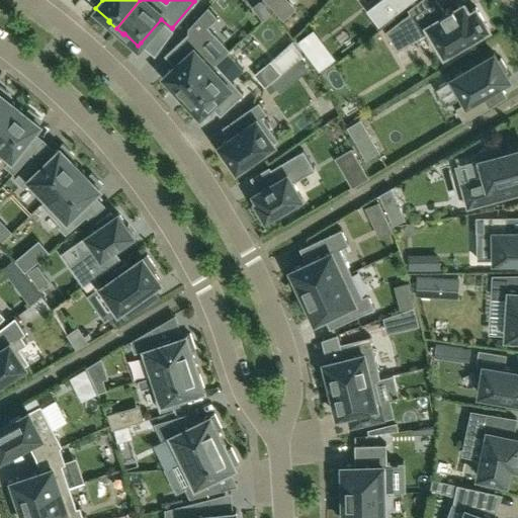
[(390,0),(398,11),(412,0),(390,0)]
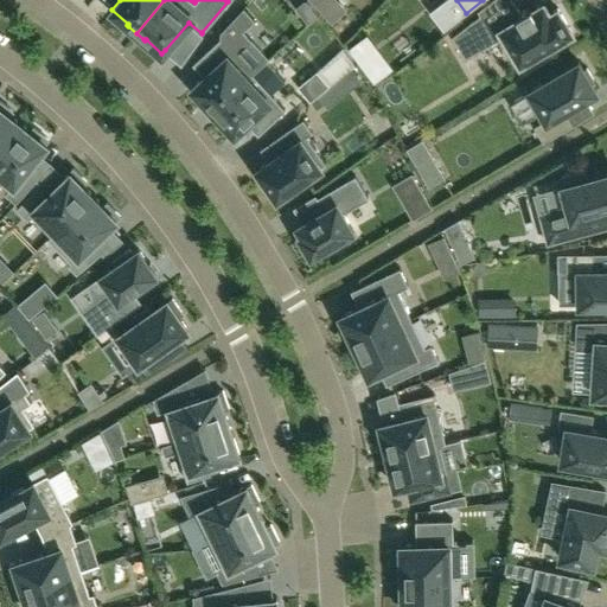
[(465,57),(504,37),(515,57),(519,55),(525,65),(547,52),(544,49),(574,31),(561,8),(553,13),(547,2),(536,8),(534,5),(523,12),(521,8),(499,20),(502,24),(491,30),(483,13),(452,37),(465,57)]
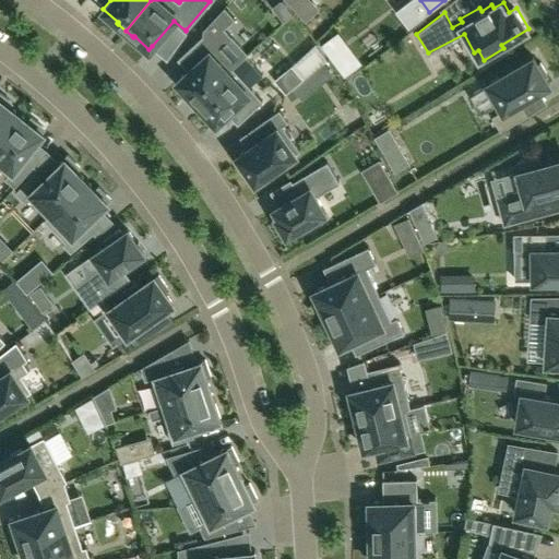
[(188,69),(176,80),(188,94),(189,95),(195,103),(233,68),(214,49),(229,35),(223,27),(234,18),(224,7),(202,30),(202,35),(178,58),(188,69)]
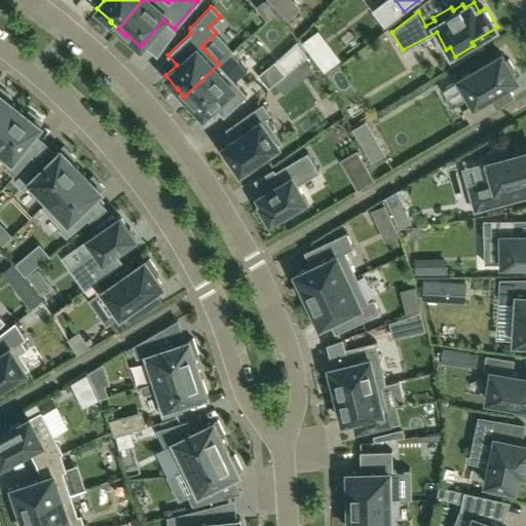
[(317,30),(301,42),(324,72),(340,60),(317,30)]
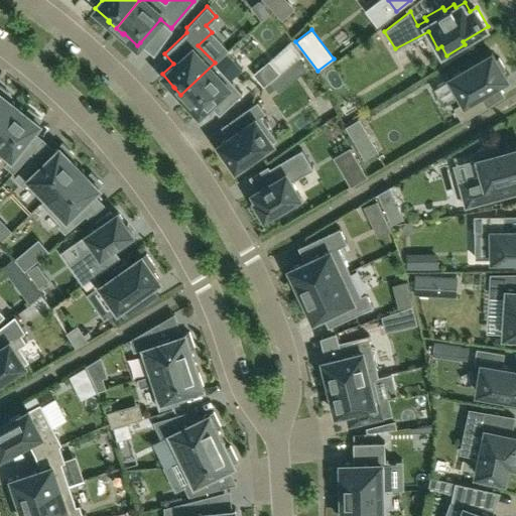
[(464,101),(454,107),(462,120),(488,105),(481,93),(498,83),(507,78),(503,70),(505,69),(499,57),(496,59),(492,51),(449,77),(464,101)]
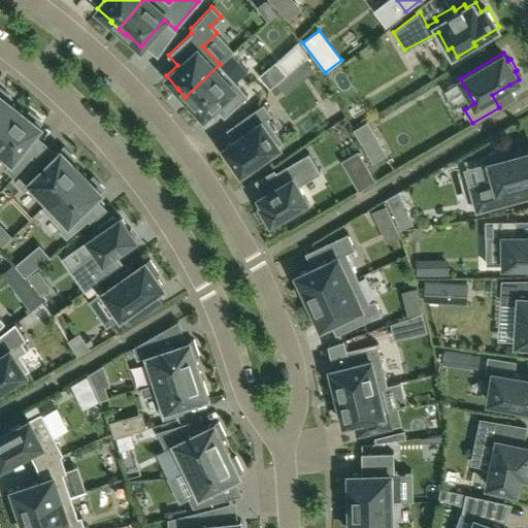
[(304,59),(290,71),(298,81),(312,69),(304,59)]
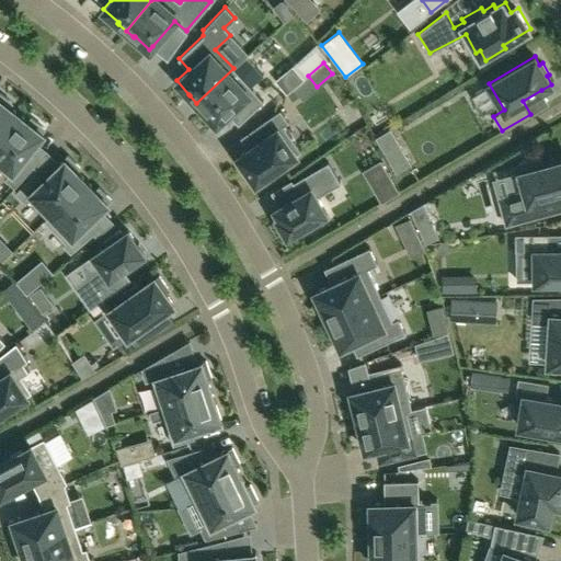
[(293,66),(276,80),(287,93),(304,79),(293,66)]
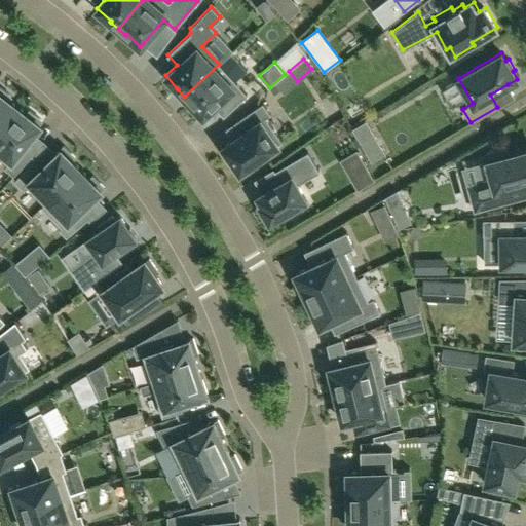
[(202,116),(214,105),(223,116),(247,95),(219,64),(184,97),(190,104),(191,103),(202,116)]
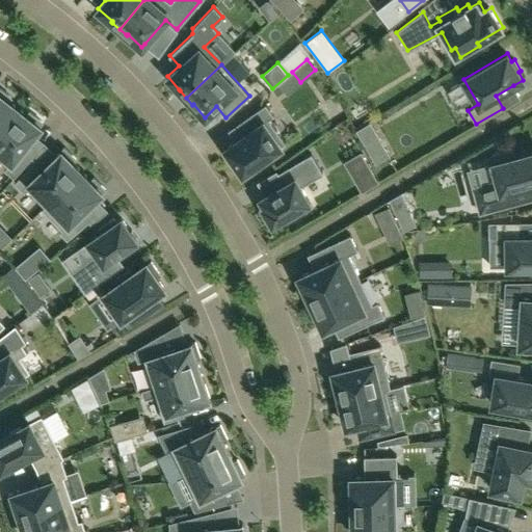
[(0,130),(18,108),(9,101),(11,98),(0,88),(0,130)]
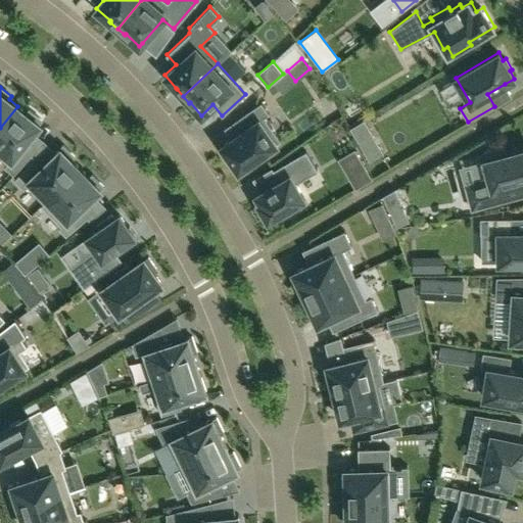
[(239,117),(246,128),(221,145),(223,147),(220,149),(228,161),(231,158),(238,170),(281,141),(264,116),(269,113),(260,102),(239,117)]
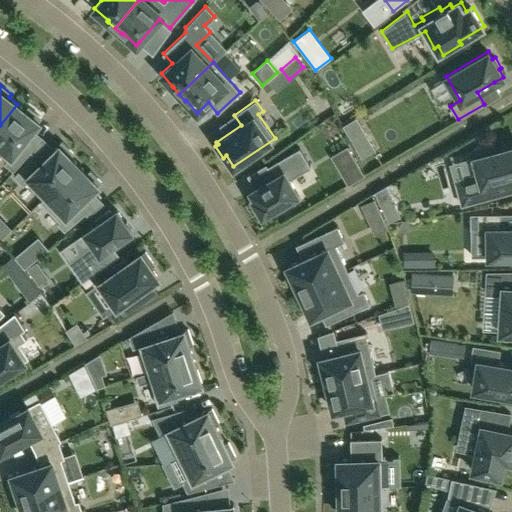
[(26,110),(17,104),(0,125),(0,152),(8,158),(4,163),(13,171),(32,150),(22,143),(39,121),(38,120),(41,117),(28,107),(26,110)]
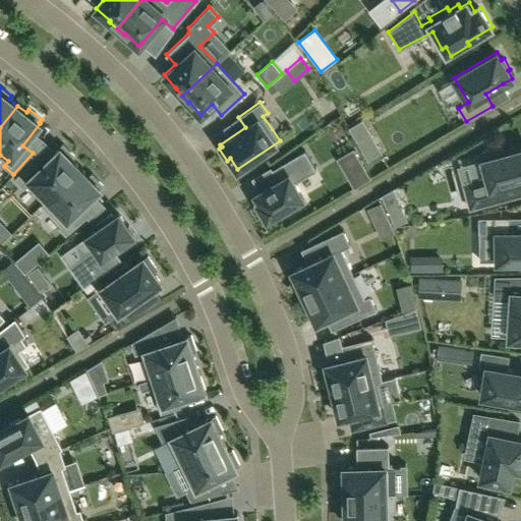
[(71,159),(74,156),(63,145),(56,152),(43,165),(35,157),(14,179),(21,186),(25,183),(44,201),(44,203),(80,168),(71,159)]
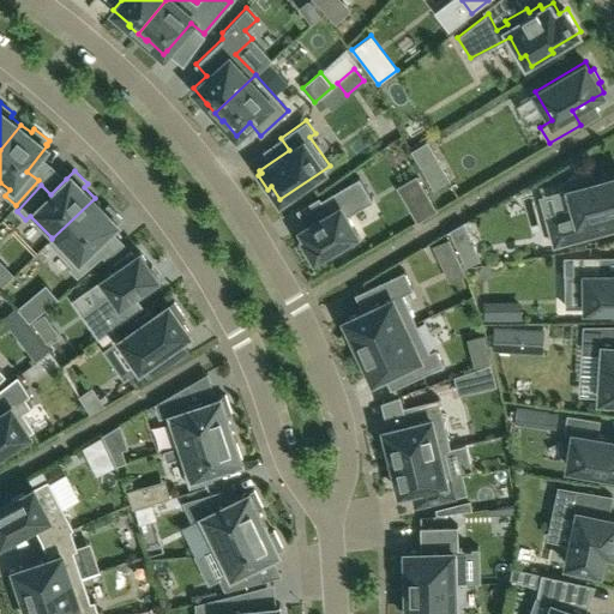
[(546,217),(554,246),(613,228),(613,174),(593,181),(590,172),(569,176),(572,186),(569,187),(575,209),(546,217)]
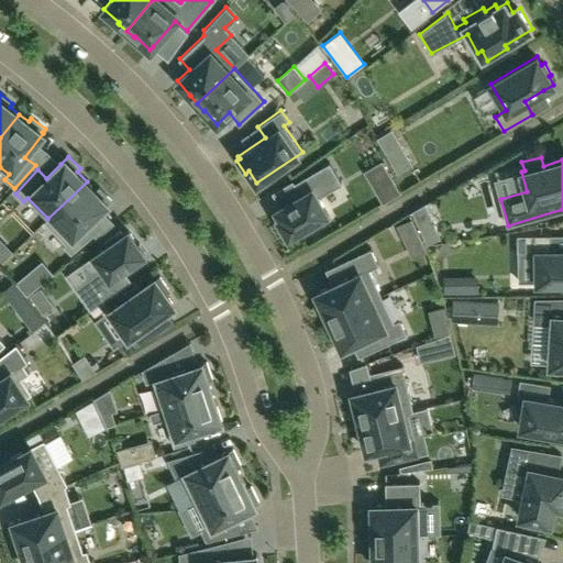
[(341,184),(329,163),(294,183),(300,195),(276,209),(280,217),(278,219),(288,235),(298,230),(300,233),(313,227),(311,222),(327,213),(318,197),(341,184)]
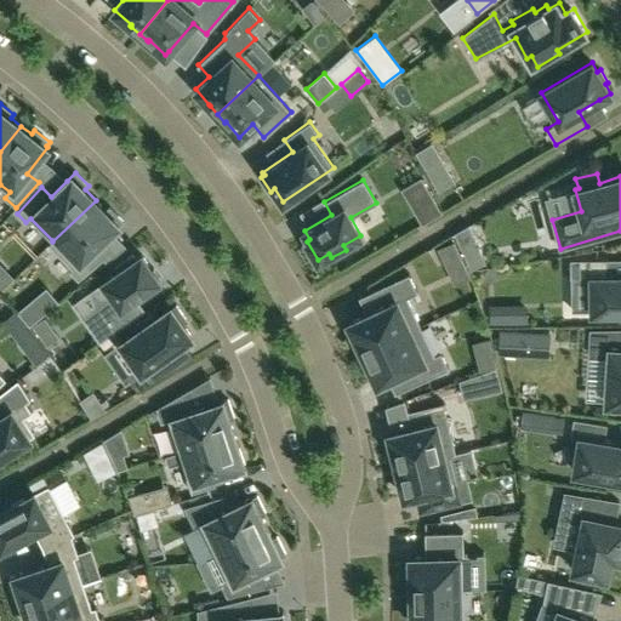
[(439,212),(429,197),(414,206),(423,223),(439,212)]
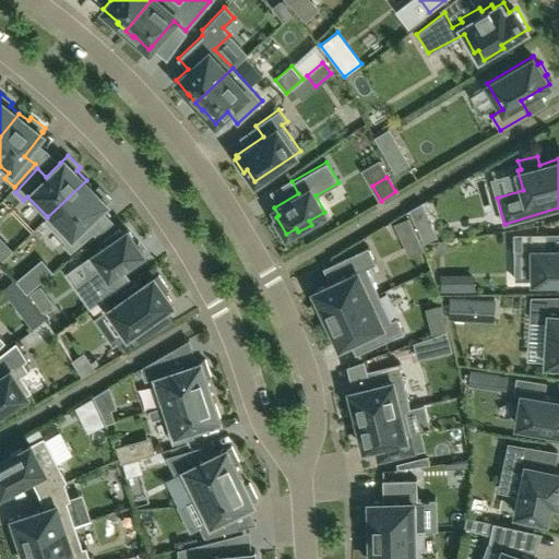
[(95,230),(86,222),(99,209),(110,199),(98,187),(95,189),(86,180),(47,217),(47,216),(44,219),(66,241),(62,244),(70,252),(94,232),(95,230)]
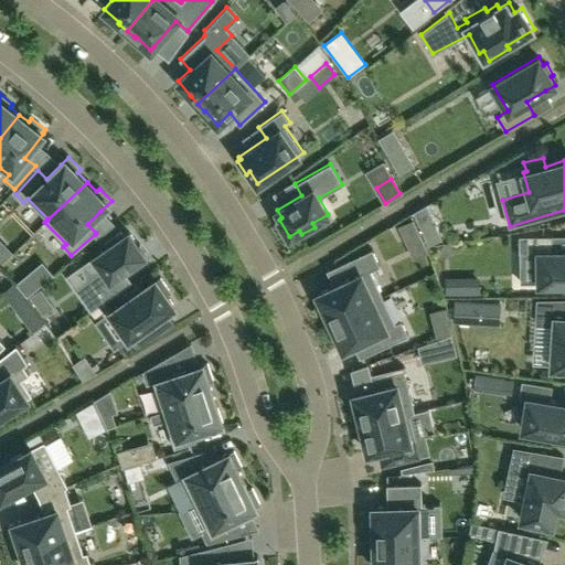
[(423,230),(435,224),(426,204),(414,210),(423,230)]
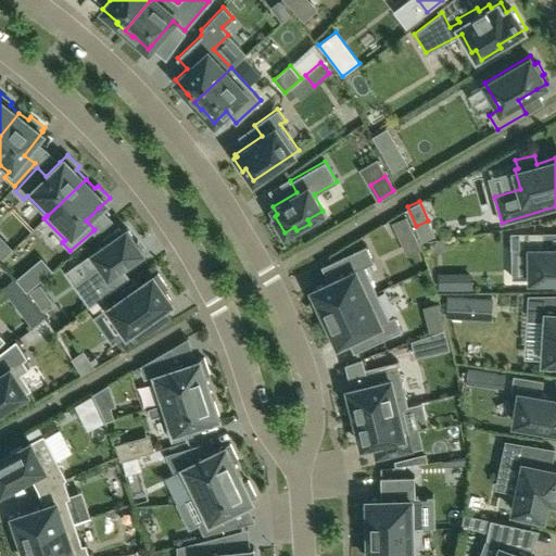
[(405,218),(392,225),(396,235),(411,228),(405,218)]
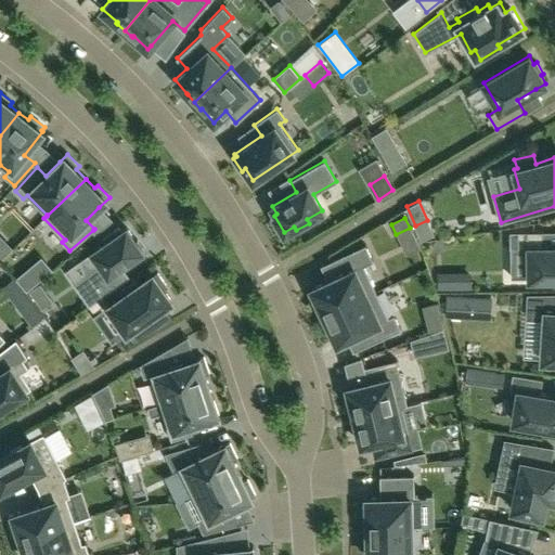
[(120,265),(142,249),(126,228),(121,231),(118,228),(102,239),(105,242),(90,253),(100,267),(75,284),(89,305),(129,276),(120,265)]
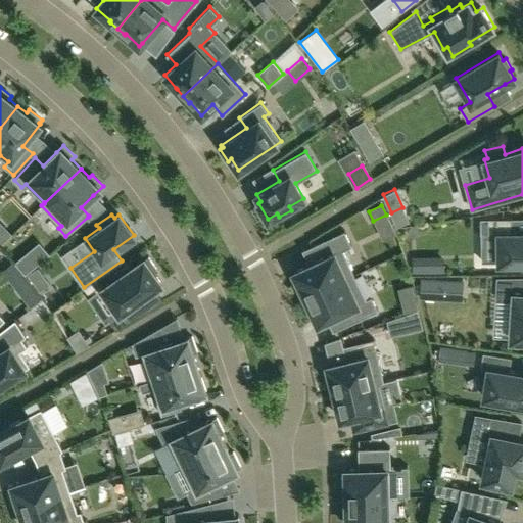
[(495,262),(522,262),(522,231),(509,232),(509,218),(477,218),(478,234),(495,234),(495,262)]
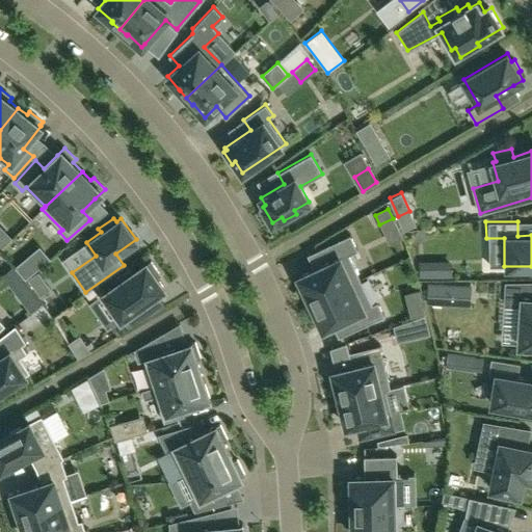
[(361,280),(348,255),(357,250),(350,235),(317,250),(323,263),(314,267),(314,268),(298,275),(307,292),(309,291),(313,301),(361,280)]
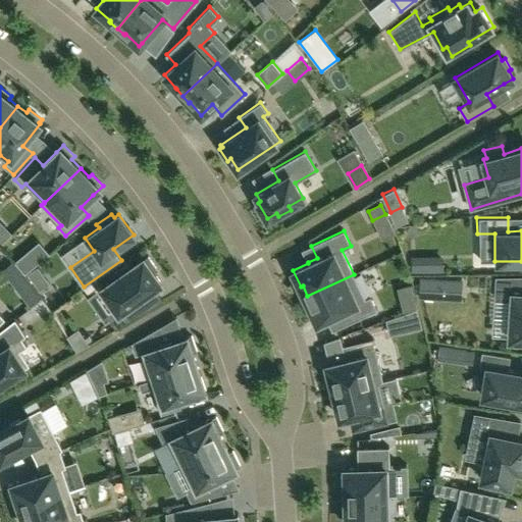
[(27,253),(14,263),(24,275),(37,265),(27,253)]
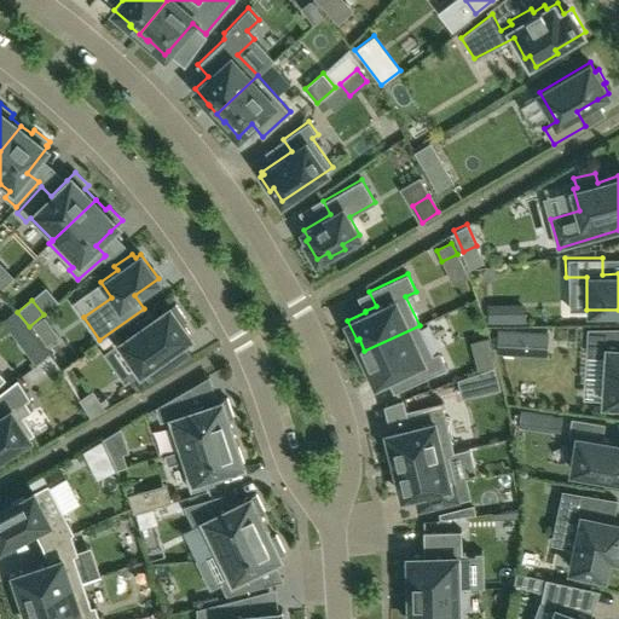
[(128,377),(137,389),(178,365),(167,352),(183,341),(191,335),(171,305),(152,318),(149,314),(134,325),(137,329),(120,341),(140,369),(128,377)]
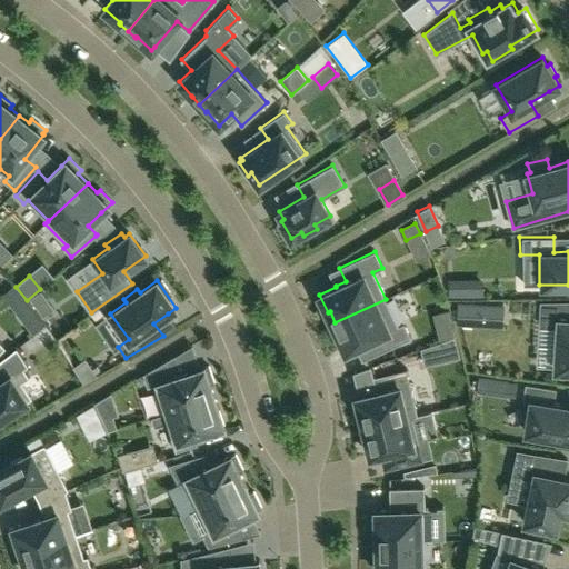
[(486,282),(450,282),(450,299),(486,299),(486,282)]
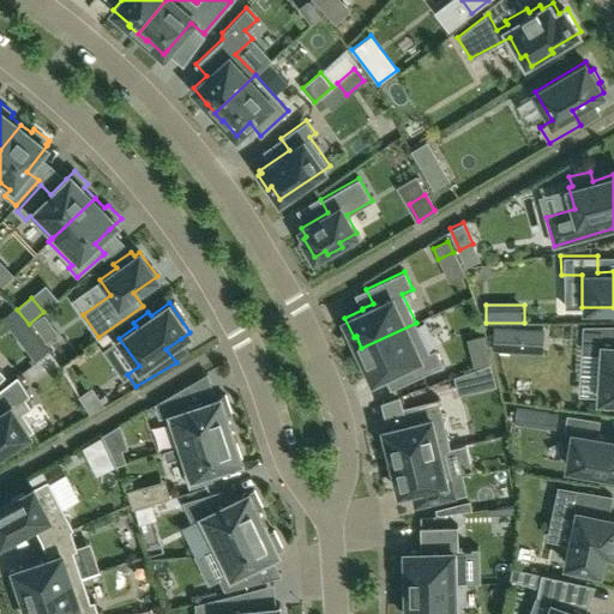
[(38,330),(49,321),(44,313),(32,321),(38,330)]
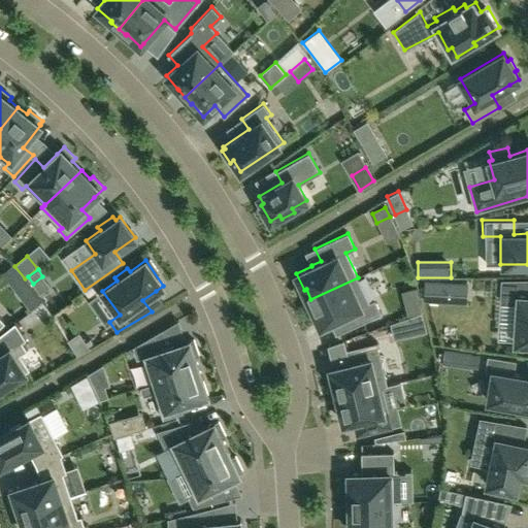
[(374,299),(369,302),(358,277),(310,299),(315,308),(312,309),(321,326),(334,320),(334,321),(340,319),(345,330),(382,312),(374,299)]
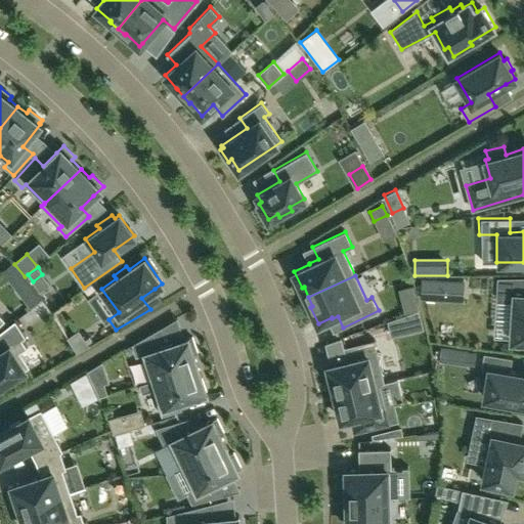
[(523,278),(499,279),(498,301),(514,301),(511,340),(523,341),(523,278)]
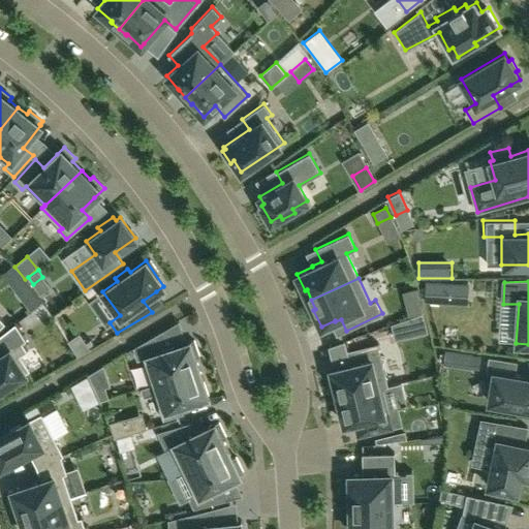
[(27,283),(16,291),(30,310),(41,302),(27,283)]
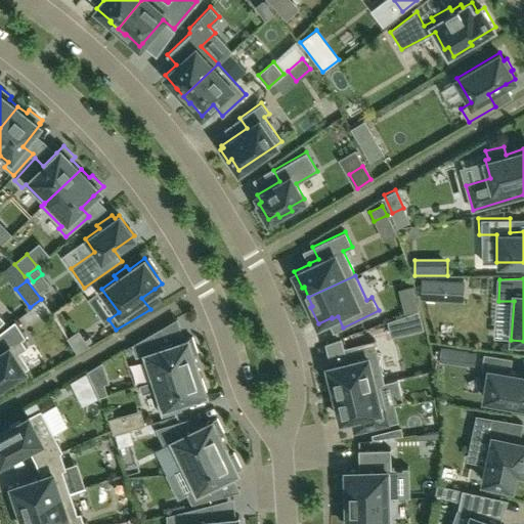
[(446,299),(446,282),(422,281),(422,297),(446,299)]
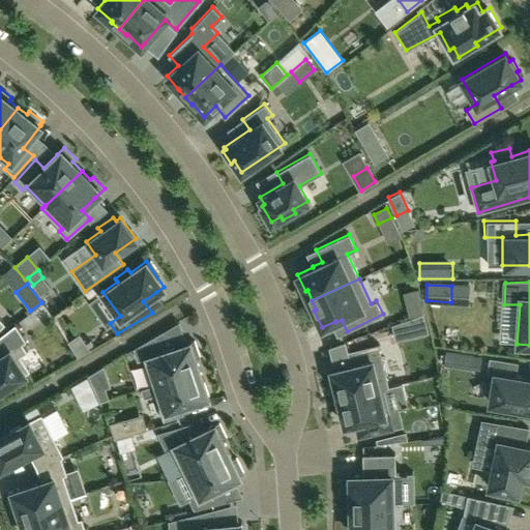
[(420,303),(406,307),(409,316),(423,313),(420,303)]
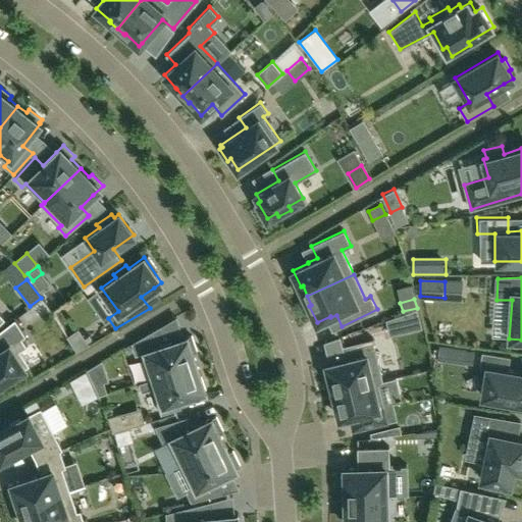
[(417,308),(406,312),(411,329),(421,327),(417,308)]
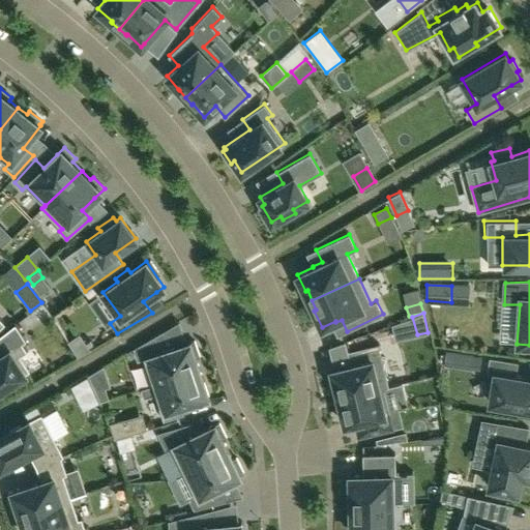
[(0,389),(5,386),(7,389),(21,381),(19,378),(29,371),(20,356),(27,351),(22,343),(26,340),(16,324),(0,334),(0,389)]
